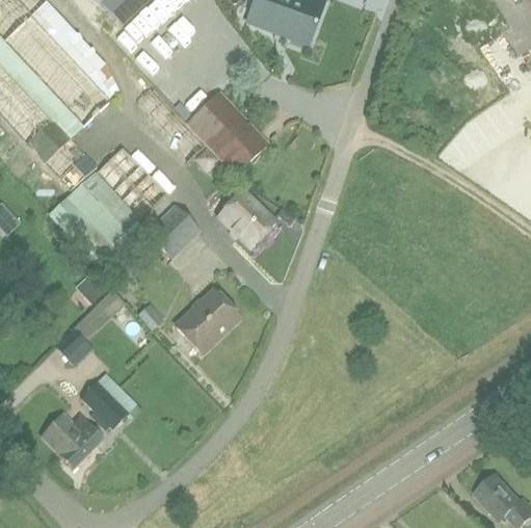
[(0,0),(0,37),(82,127),(111,100),(30,14),(18,0),(0,0)]
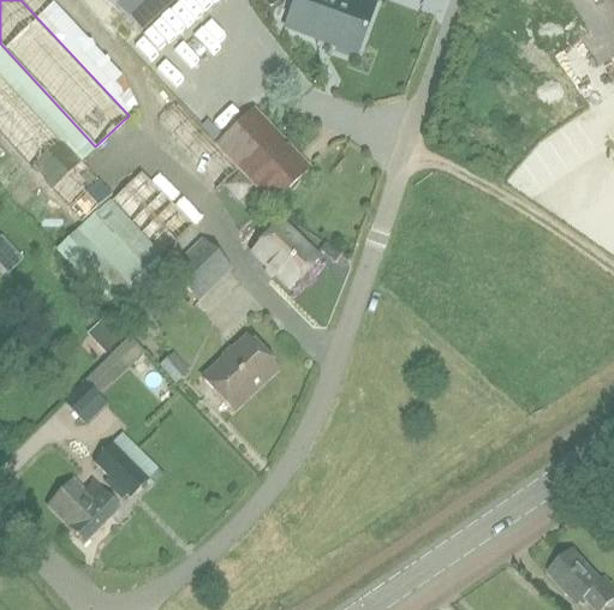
[(113,0),(139,28),(170,0),(113,0)]
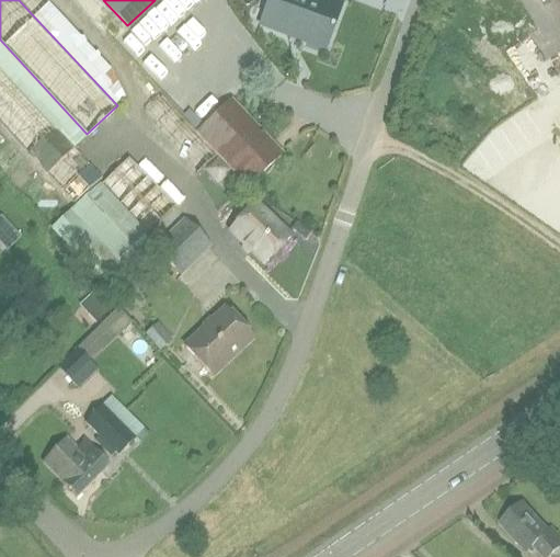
[(320,0),(266,0),(260,21),(326,45),(341,1),(338,0),(320,0)]
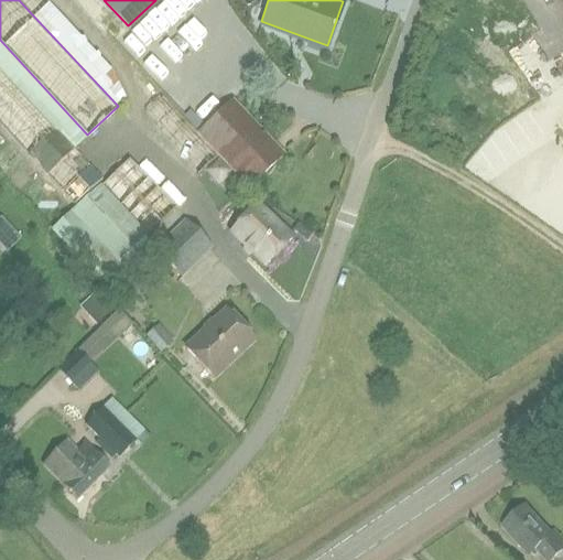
[(105,175),(76,144),(73,149),(0,71),(0,122),(75,203),(105,175)]
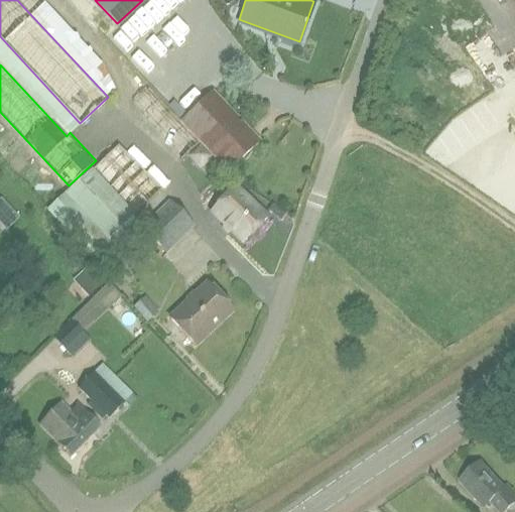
[(182,117),(180,119),(200,141),(229,171),(262,138),(214,88),(188,111),(182,117)]
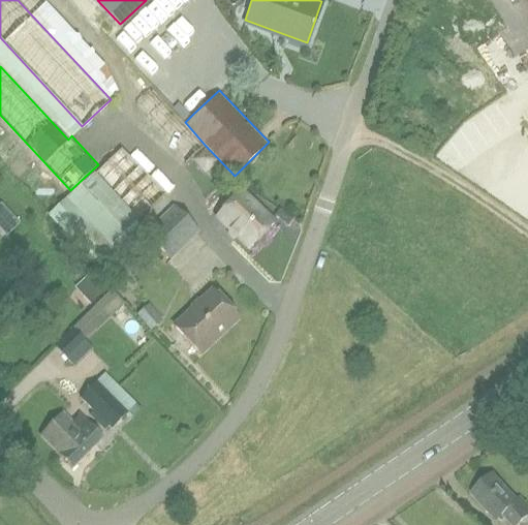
[(179,99),(173,105),(187,120),(193,114),(179,99)]
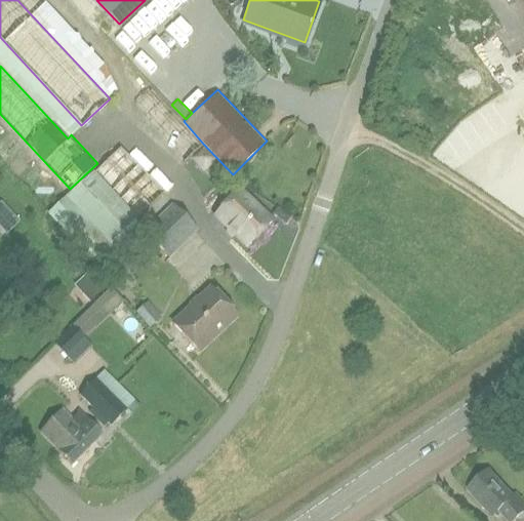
[(110,242),(163,189),(121,145),(48,210),(101,269),(119,250),(110,242)]
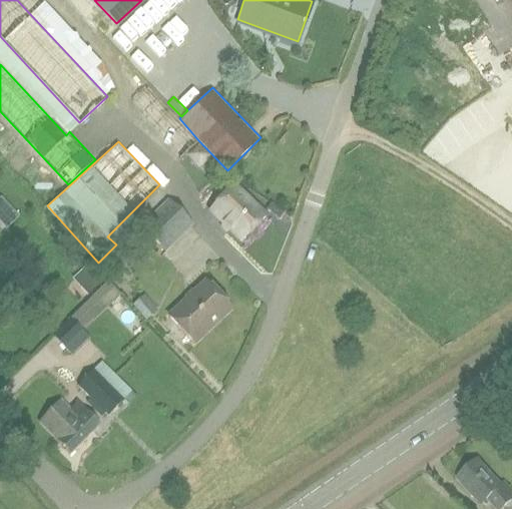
[(234,182),(209,208),(241,238),(266,213),(234,182)]
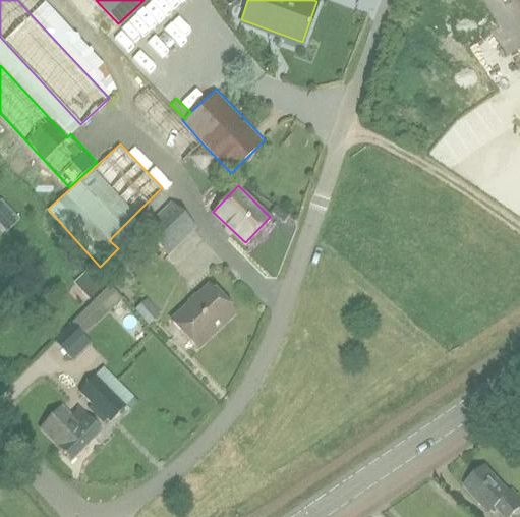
[(169,253),(196,225),(170,198),(142,228),(169,253)]
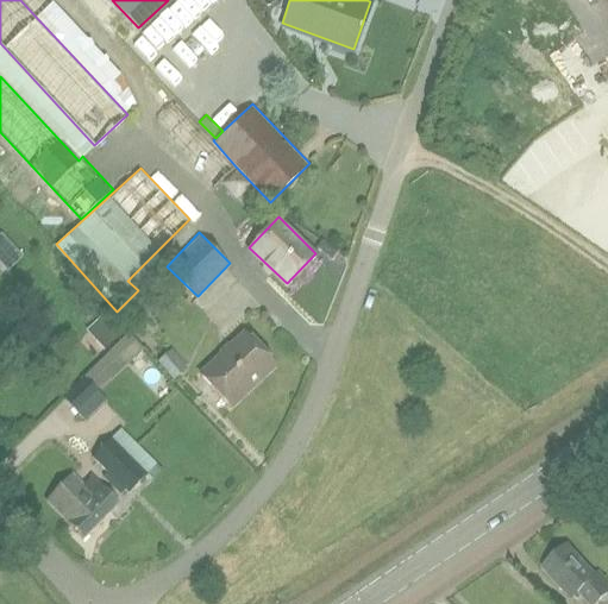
[(23,253),(12,241),(0,252),(0,259),(7,268),(23,253)]
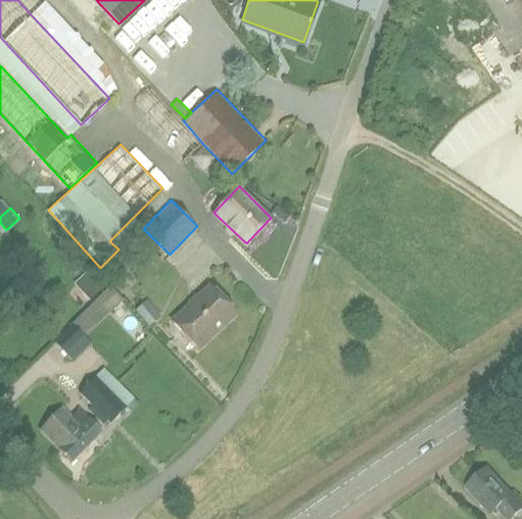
[(123,274),(80,303),(92,319),(134,289),(123,274)]
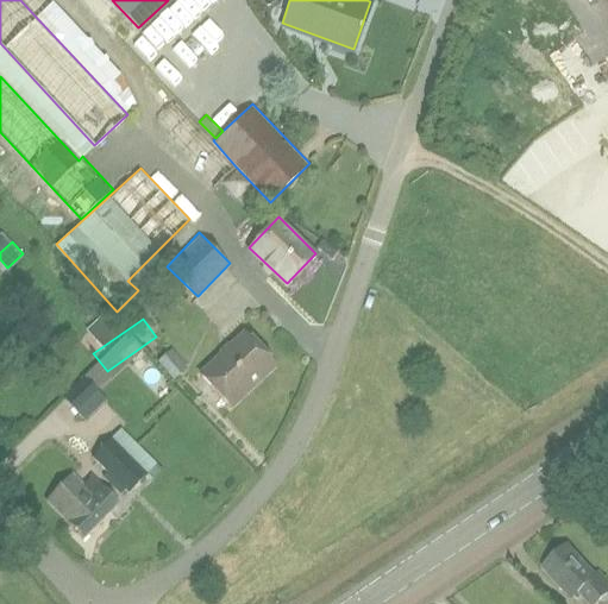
[(230,404),(274,363),(244,331),(200,372),(230,404)]
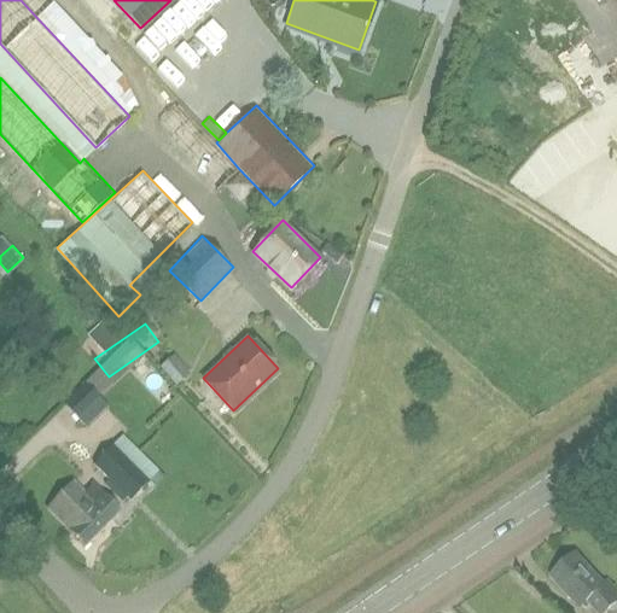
[(185,342),(174,348),(185,366),(195,360),(185,342)]
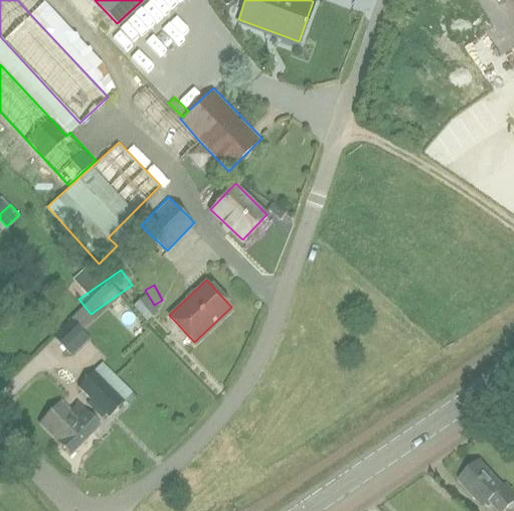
[(146,297),(136,305),(146,318),(156,309),(146,297)]
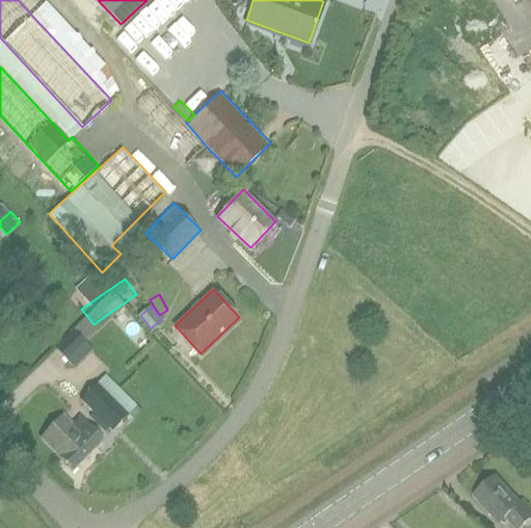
[(73,327),(56,345),(71,359),(87,341),(73,327)]
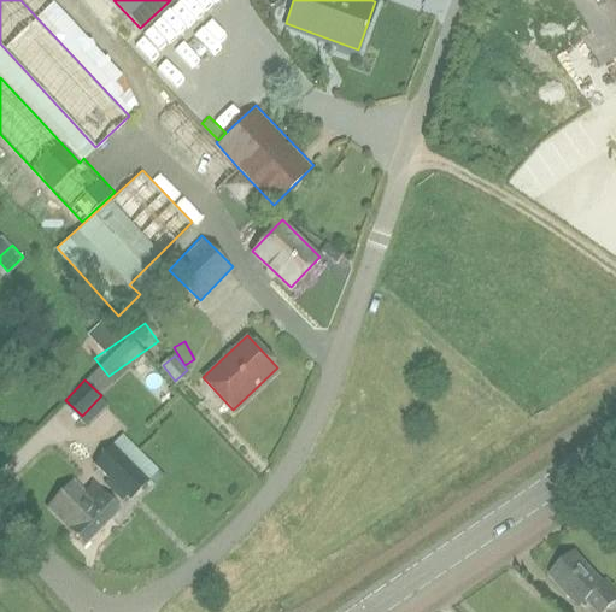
[(122,431),(113,441),(93,462),(109,477),(104,482),(123,499),(127,494),(130,498),(150,477),(159,468),(122,431)]
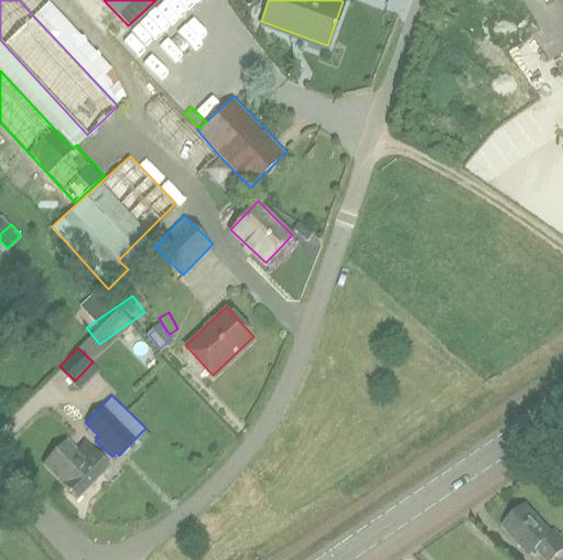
[(43,462),(77,496),(109,464),(85,440),(78,448),(67,437),(43,462)]
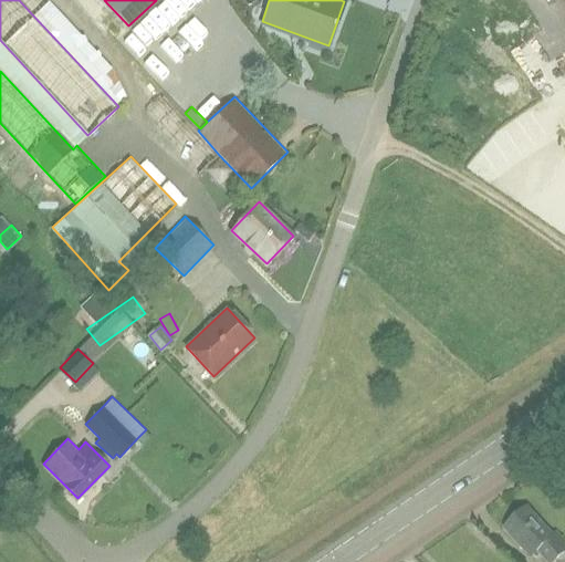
[(527,505),(505,524),(532,553),(539,547),(552,561),(564,548),(564,538),(556,529),(553,532),(527,505)]
